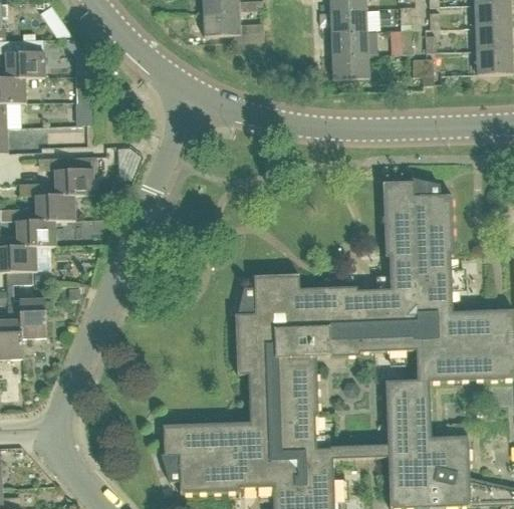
[(202,0),(203,12),(240,10),(239,0),(202,0)]
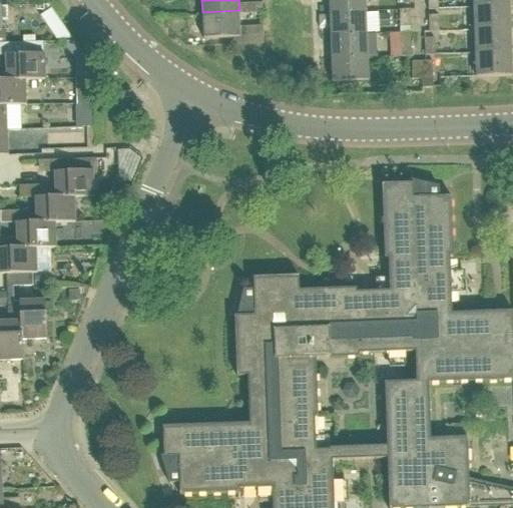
[(263,0),(245,0),(246,10),(263,10),(263,0)]
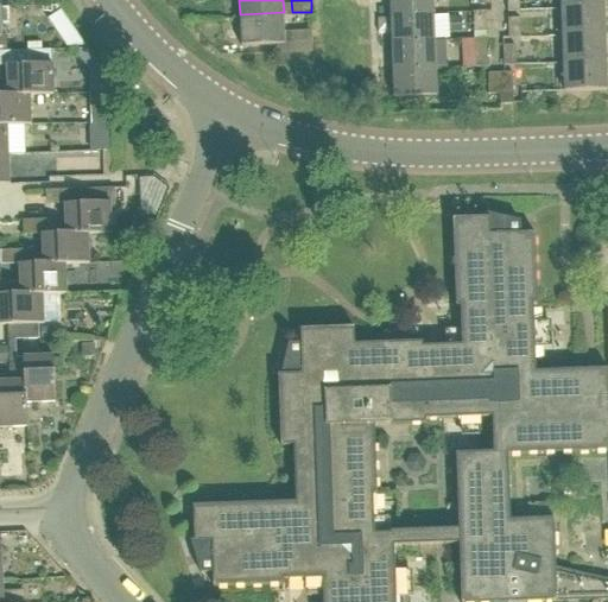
[(390,0),(391,11),(435,10),(434,0),(390,0)]
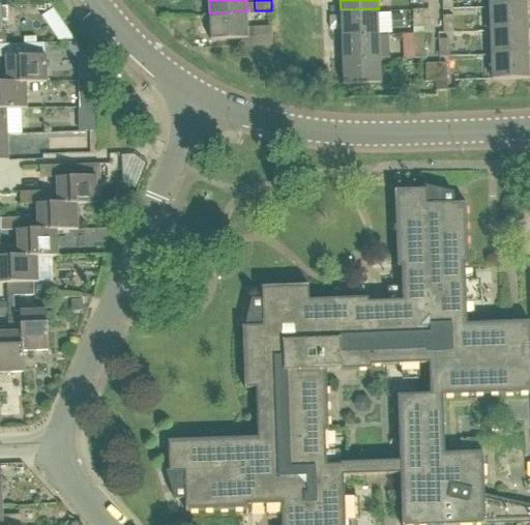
[(491,28),(528,27),(527,3),(490,4),(491,28)]
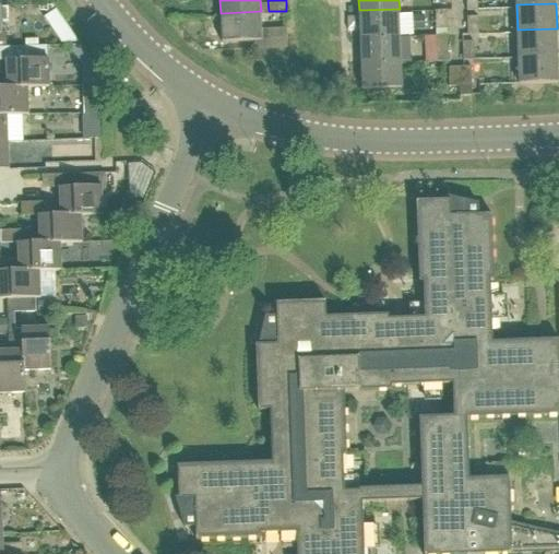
[(436,25),(447,25),(447,7),(436,8),(436,25)]
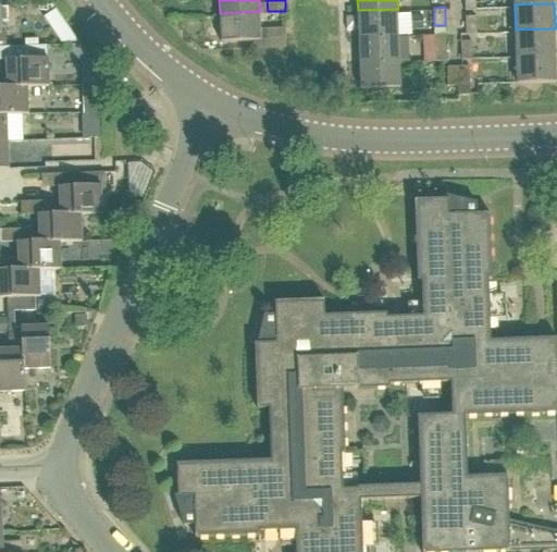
[(359,35),(399,34),(398,9),(358,10),(359,35)]
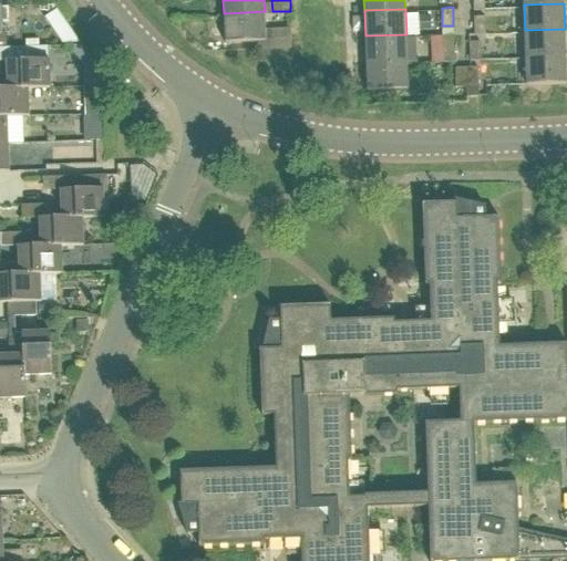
[(265,11),(224,13),(225,39),(266,38),(265,11)]
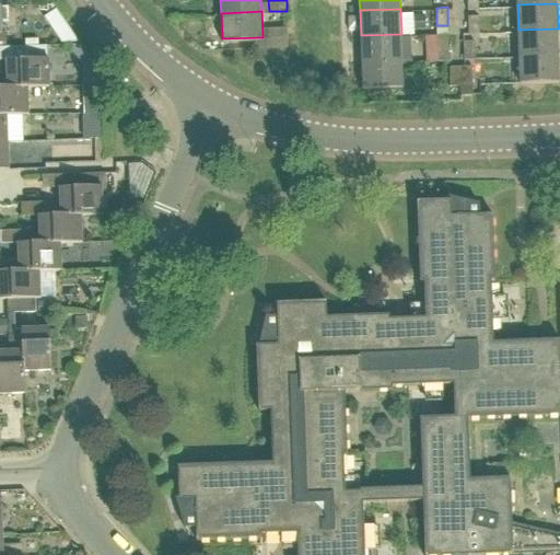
[(468,32),(479,32),(479,13),(468,13),(468,32)]
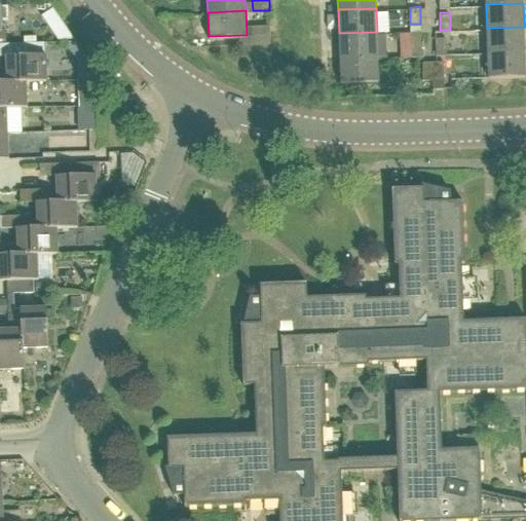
[(66,23),(54,31),(59,37),(75,35),(66,23)]
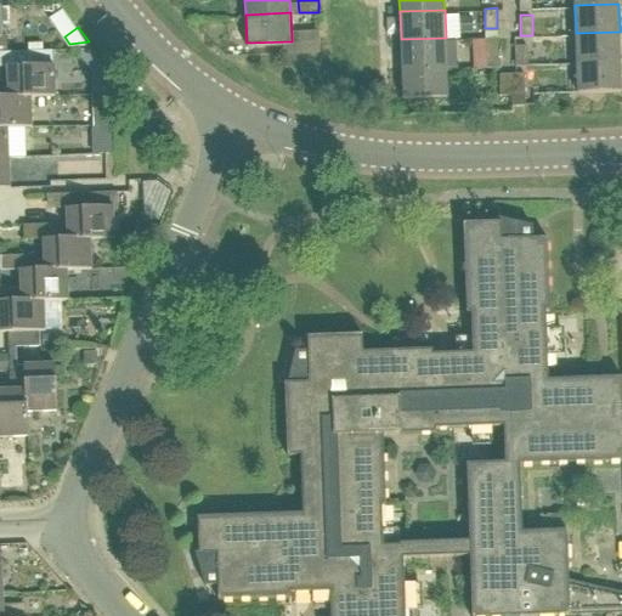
[(299,40),(320,40),(320,28),(299,28),(299,40)]
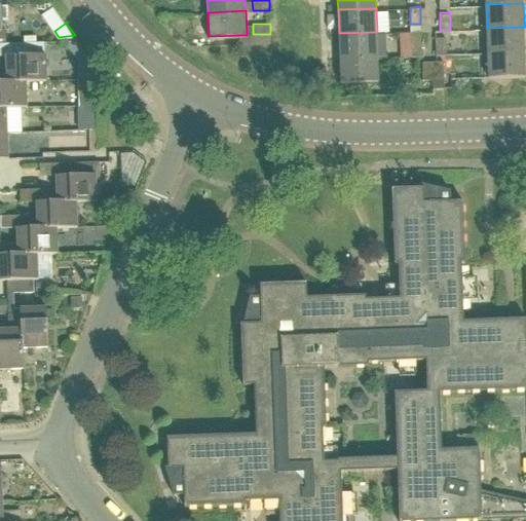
[(487,51),(525,50),(524,27),(487,28),(487,51)]
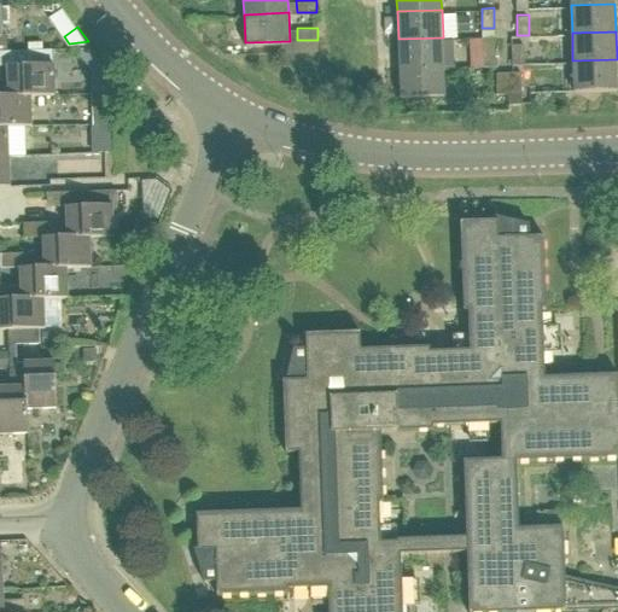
[(483,56),(495,56),(495,35),(483,35),(483,56)]
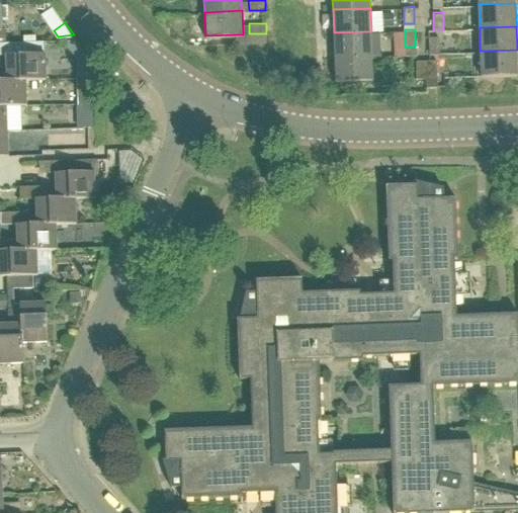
[(335,56),(371,55),(380,54),(379,31),(371,31),(334,32),(335,56)]
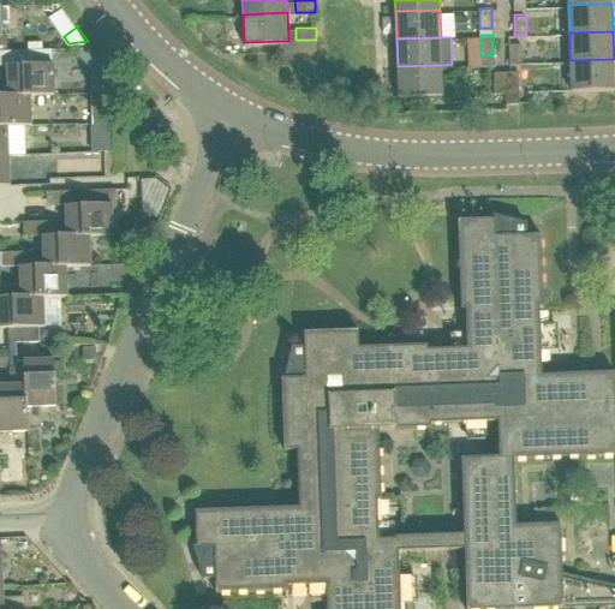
[(509,63),(521,63),(521,42),(509,42),(509,63)]
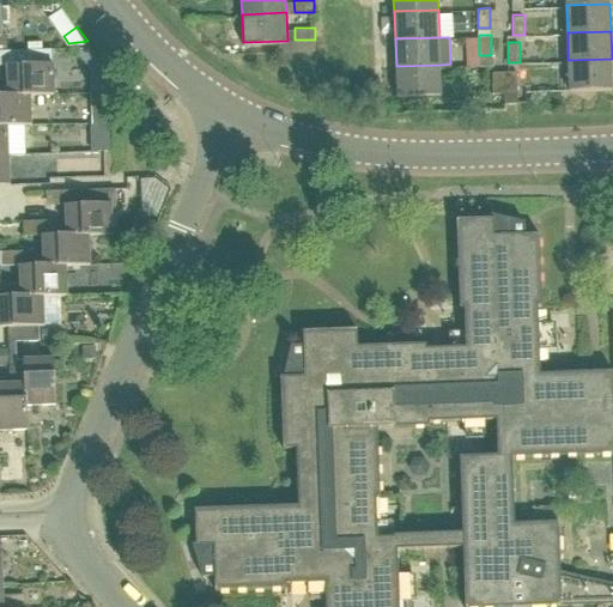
[(13,62),(7,62),(8,78),(8,92),(30,91),(30,92),(54,91),(53,60),(52,61),(52,46),(13,48),(13,62)]
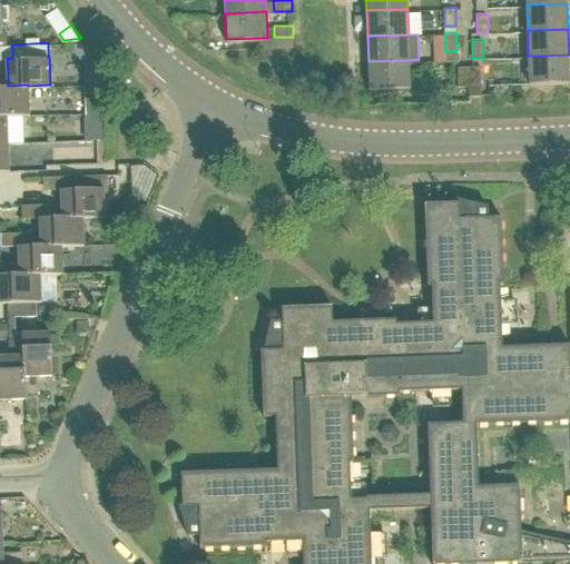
[(569,55),(528,56),(529,82),(569,80),(569,55)]
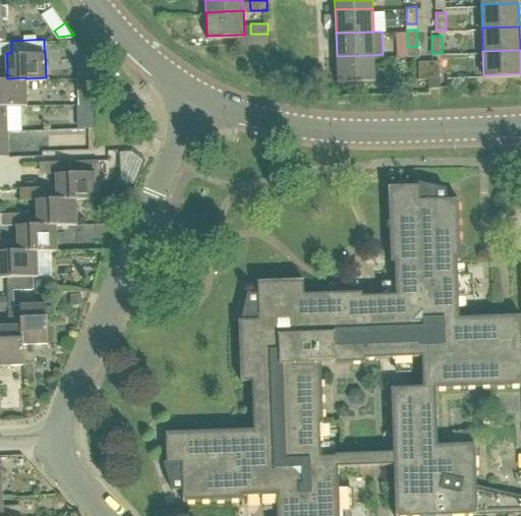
[(373,55),(337,56),(338,80),(374,79),(373,55)]
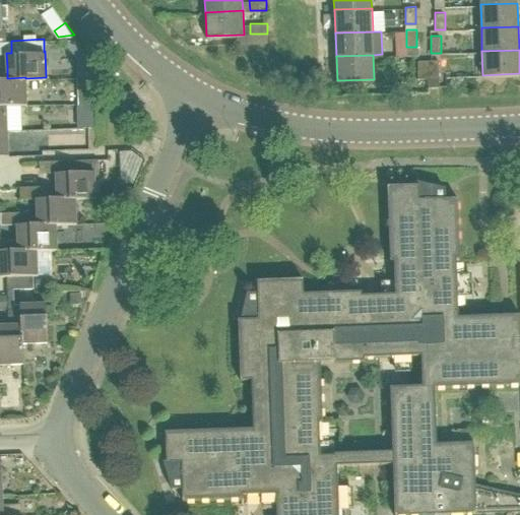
[(418,77),(428,77),(429,77),(429,59),(418,60),(418,77)]
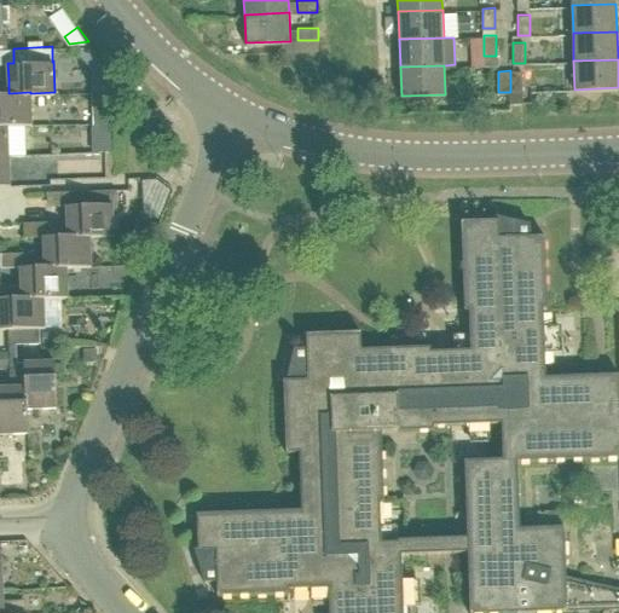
[(510,70),(510,92),(522,91),(522,70),(514,70),(510,70)]
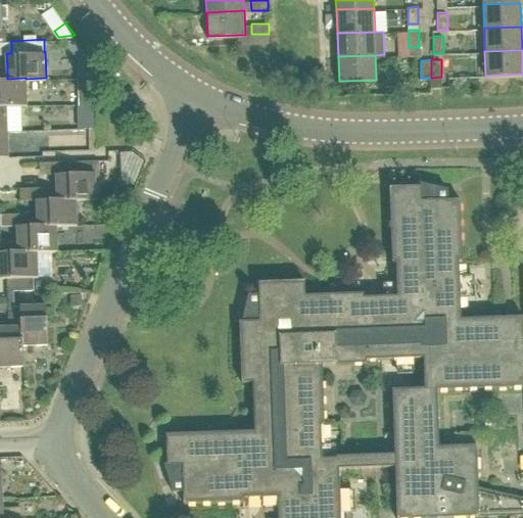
[(0,104),(6,104),(27,104),(26,79),(26,78),(7,79),(7,66),(0,65),(0,104)]
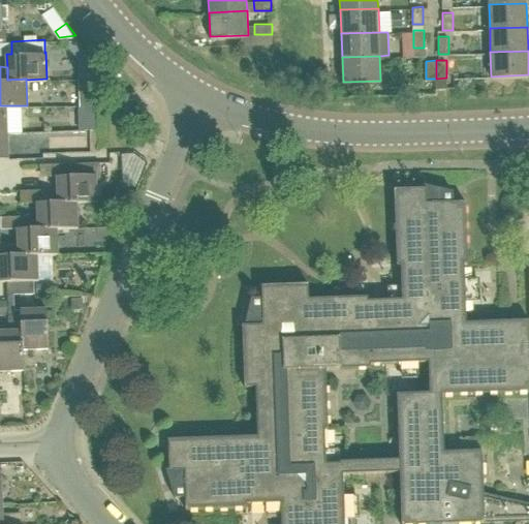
[(61,109),(81,110),(82,97),(75,96),(76,72),(70,71),(70,97),(62,97),(61,109)]
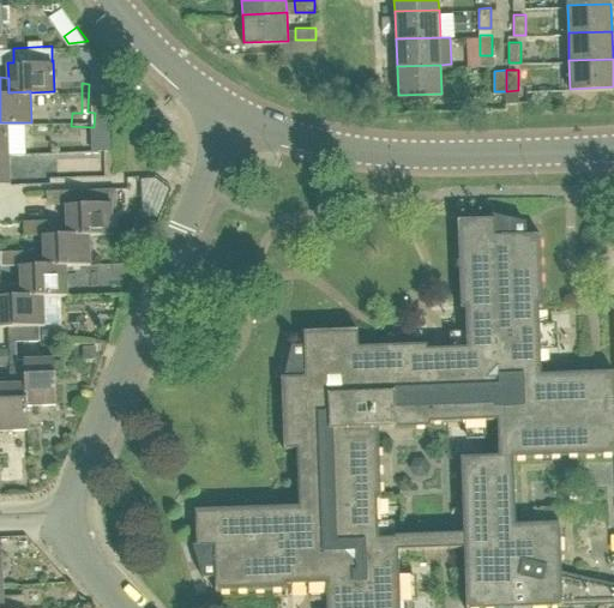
[(506,91),(505,91),(506,102),(519,101),(518,90),(506,91)]
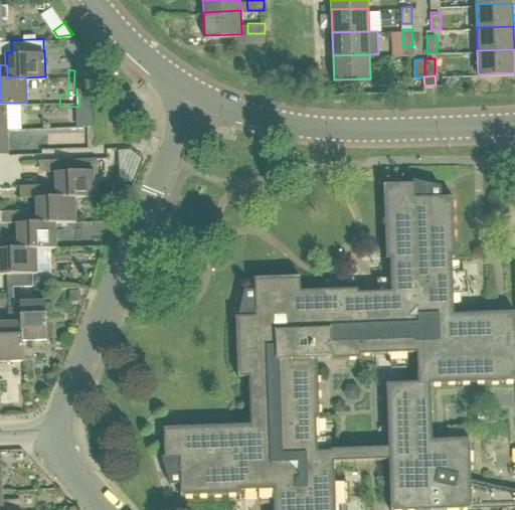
[(74,193),(74,195),(96,194),(95,168),(76,168),(75,156),(59,157),(59,169),(55,169),(55,182),(56,182),(56,194),(74,193)]
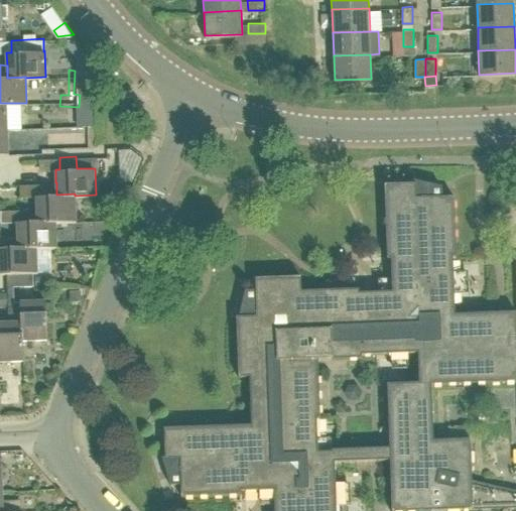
[(515,510),(515,310),(515,309),(455,312),(453,254),(456,254),(454,195),(442,195),(441,184),(413,178),(413,181),(384,182),(384,189),(387,257),(391,257),(391,275),(396,275),(397,289),(392,294),(378,295),(378,290),(359,290),(359,287),(343,287),(301,289),(300,274),(255,276),(255,287),(245,288),(240,308),(239,314),(236,314),(238,375),(249,375),(251,412),(251,422),(164,425),(165,455),(161,456),(170,483),(180,483),(180,495),(241,492),(241,489),(259,488),(259,483),(274,483),(275,484),(278,488),(279,501),(274,501),(274,510),(336,510),(335,460),(389,458),(391,510),(414,509),(427,509),(436,508),(508,506),(515,505),(515,510)]
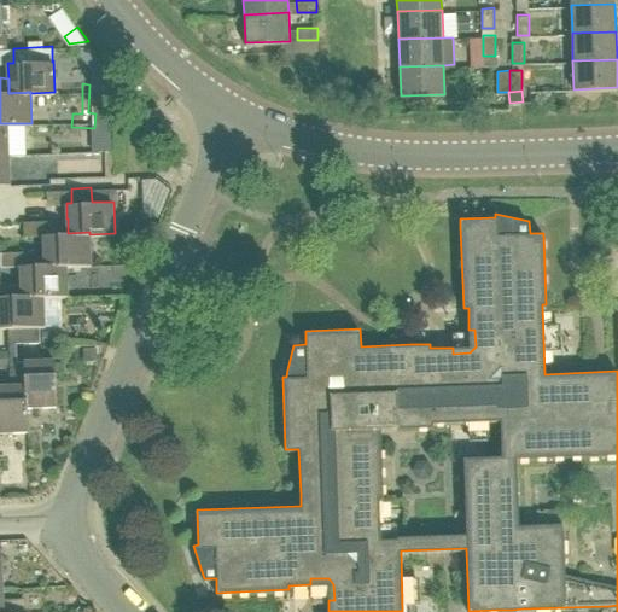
[(91,263),(89,234),(89,232),(68,233),(68,219),(66,219),(48,220),(48,234),(44,234),(45,249),(45,264),(66,263),(66,264),(91,263)]
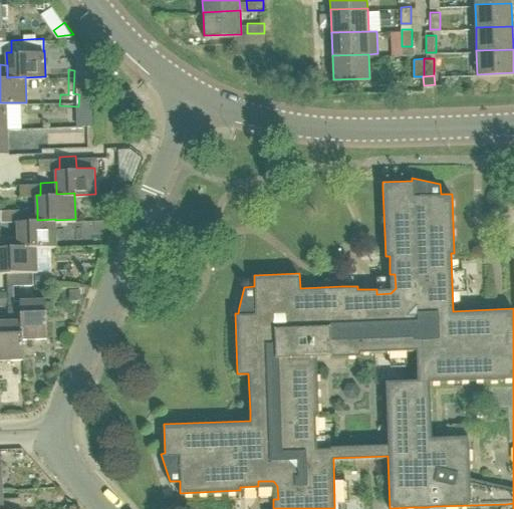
[(56,245),(55,220),(55,219),(37,220),(37,207),(21,208),(21,221),(17,221),(17,232),(18,245),(36,245),(36,246),(56,245)]
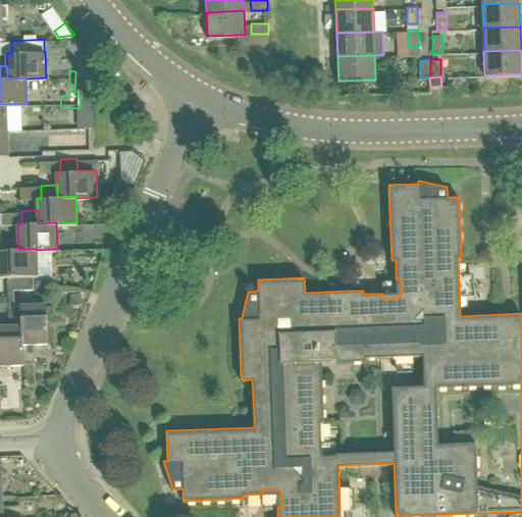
[(0,275),(38,274),(37,250),(37,249),(18,249),(17,236),(2,237),(2,250),(0,249),(0,275)]
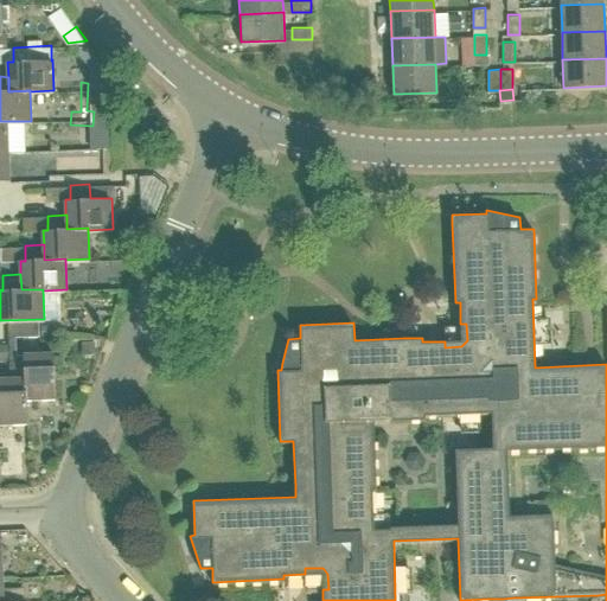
[(26,397),(27,397),(57,396),(55,351),(24,352),(24,357),(10,358),(10,377),(25,376),(26,397)]
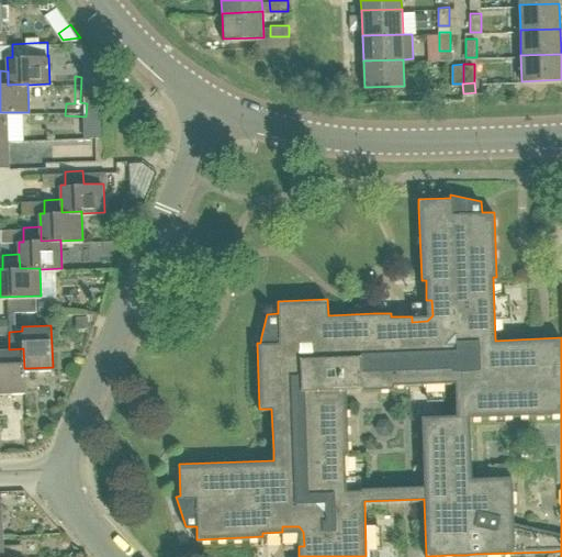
[(0,391),(26,390),(25,368),(24,368),(23,348),(9,349),(0,348),(0,391)]
